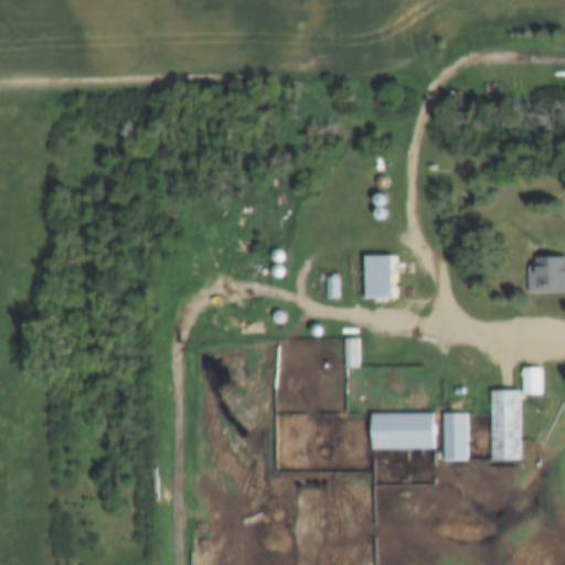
[(531,294),(564,294),(564,256),(531,257),(531,294)]
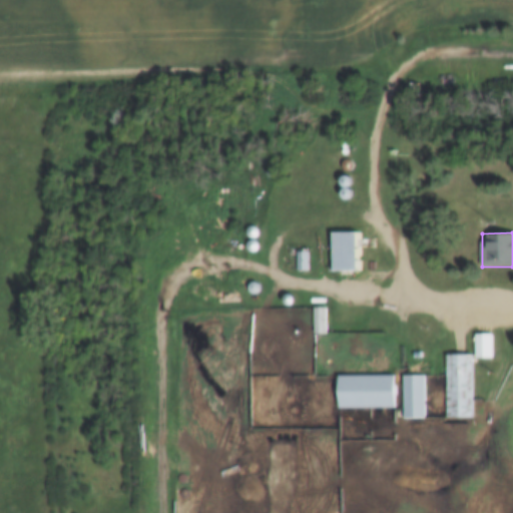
[(361,273),(361,234),(332,234),(332,273),(361,273)]
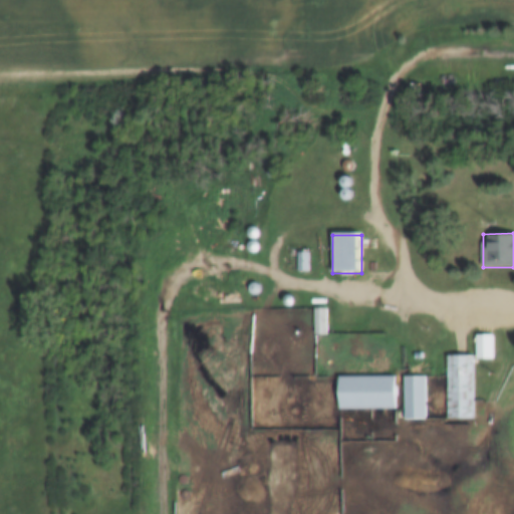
[(491,342),(492,342),(492,337),(487,337),(487,341),(479,341),(479,359),(491,359),(491,342)]
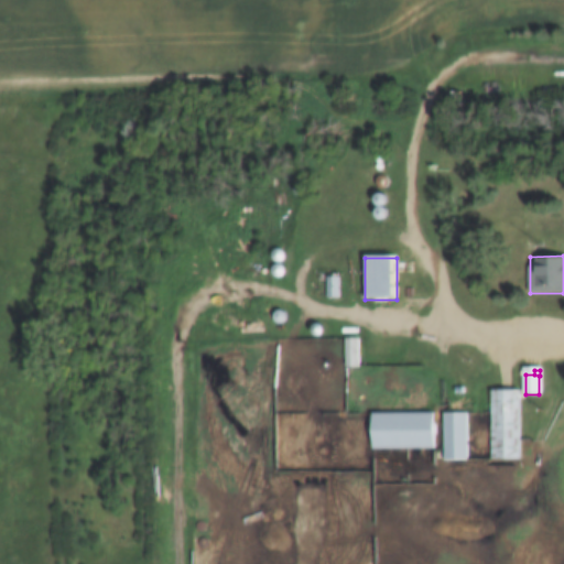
[(522,391),(492,391),(492,461),(522,461),(522,391)]
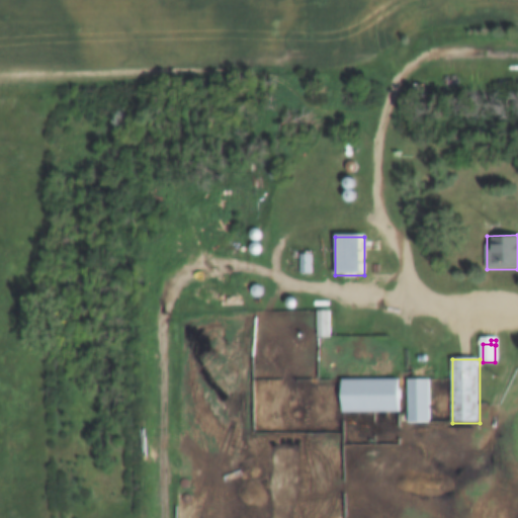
[(431,380),(409,380),(409,424),(431,424),(431,380)]
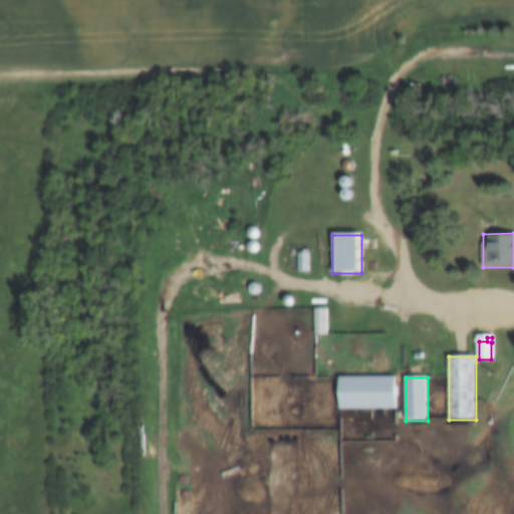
[(399,378),(340,378),(340,411),(399,411),(399,378)]
